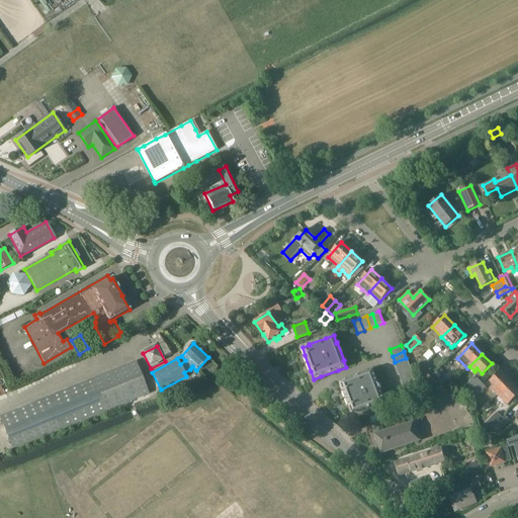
[(406,358),(395,362),(398,368),(409,364),(406,358)]
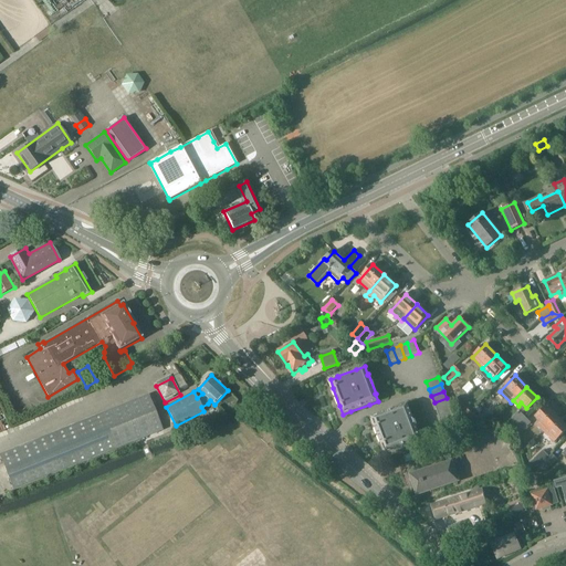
[(163,430),(148,395),(8,451),(0,454),(0,456),(14,490),(111,451),(163,430)]
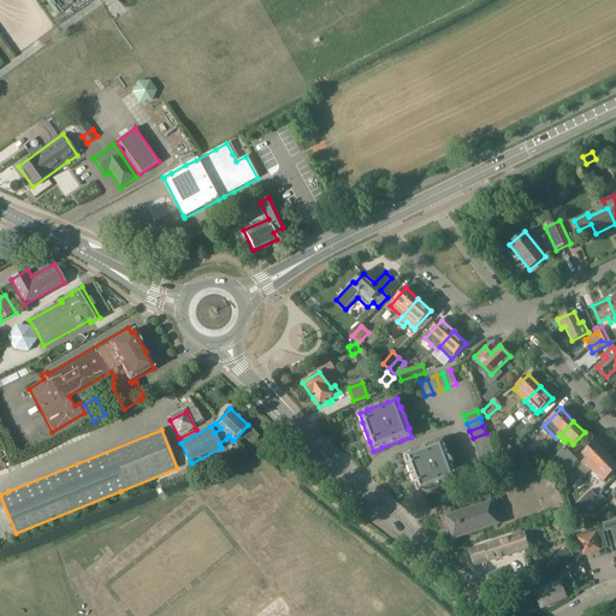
[(486,433),(473,438),(475,446),(490,440),(486,433)]
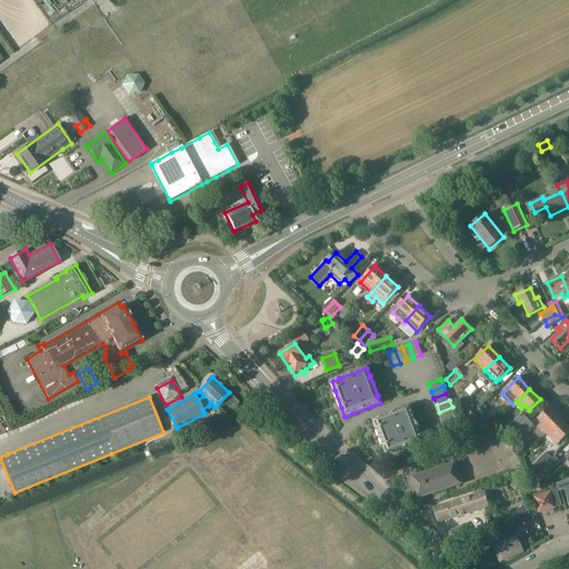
[(452,407),(439,412),(442,419),(455,415),(452,407)]
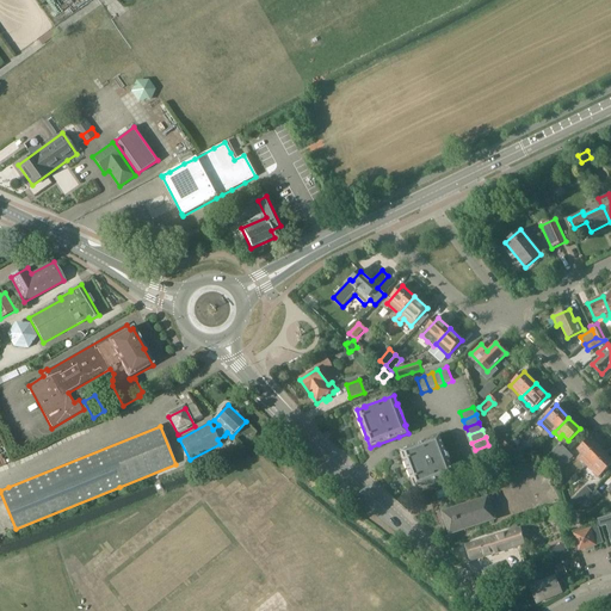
[(443,445),(439,438),(431,440),(402,451),(406,460),(405,461),(412,480),(413,480),(417,489),(425,486),(426,487),(445,479),(454,475),(451,467),(443,445)]
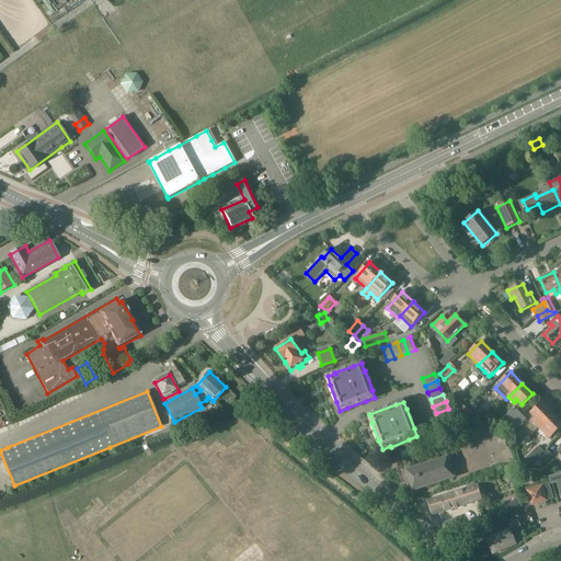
[(539,427),(552,414),(541,403),(530,414),(536,419),(533,421),(539,427)]
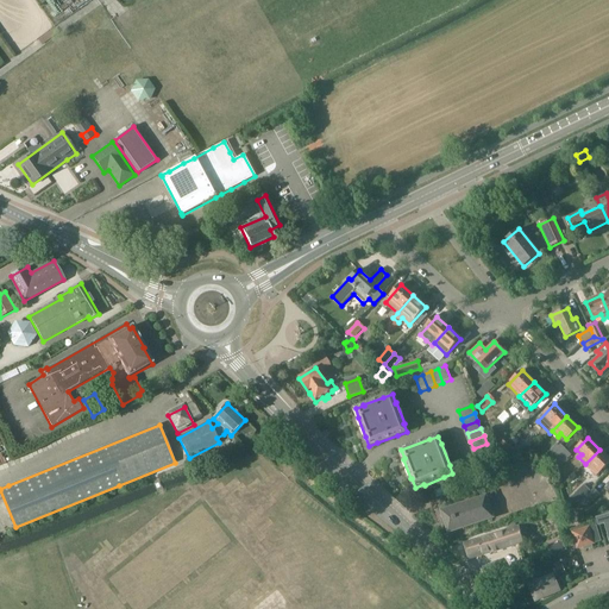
[(496,453),(506,445),(500,439),(491,447),(496,453)]
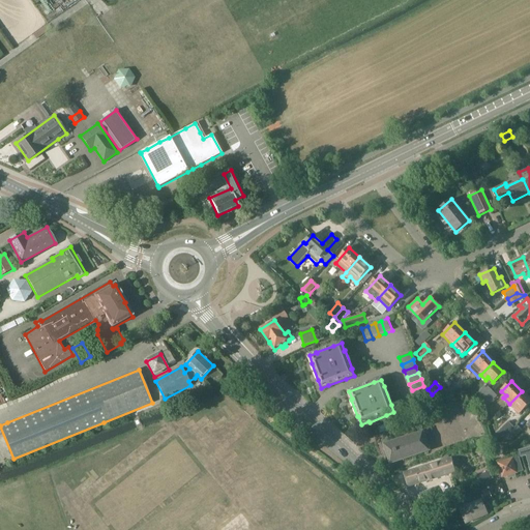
[(423,386),(412,390),(414,398),(427,392),(423,386)]
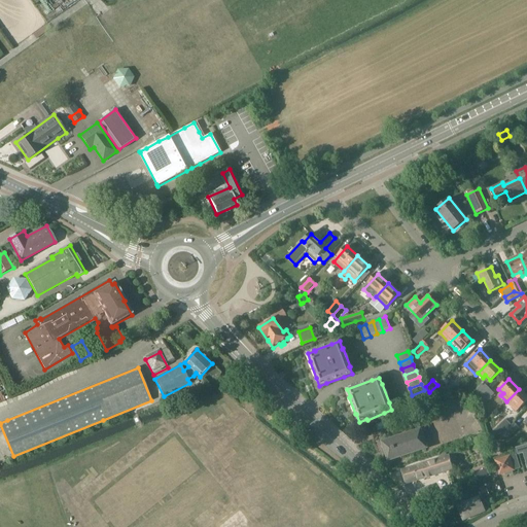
[(434,397),(442,389),(437,385),(429,392),(434,397)]
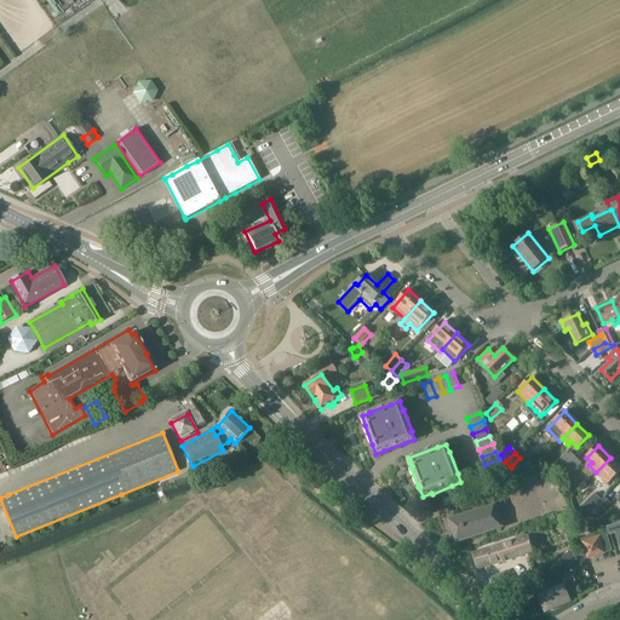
[(568,455),(567,453),(558,461),(561,463),(560,464),(564,470),(577,459),(570,453),(568,455)]
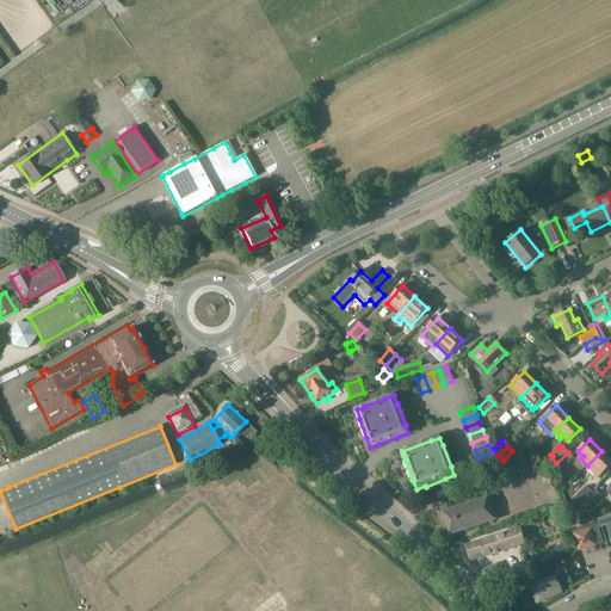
[(598,477),(610,463),(610,460),(602,451),(587,466),(598,477)]
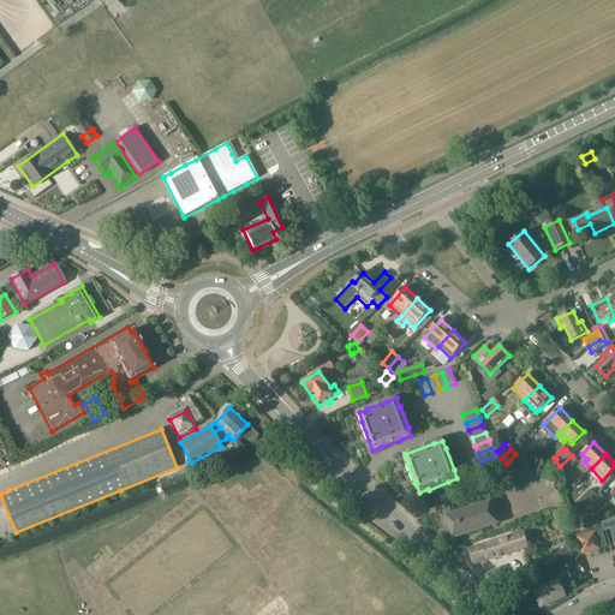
[(495,455),(481,461),(484,469),(497,464),(495,455)]
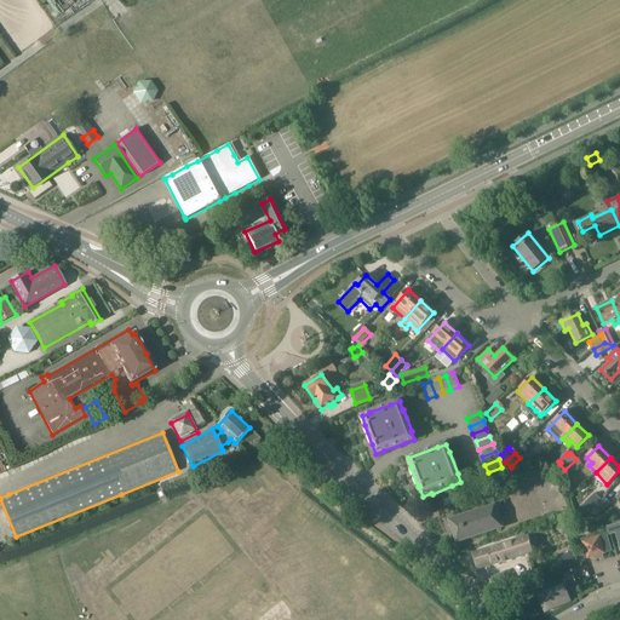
[(569,475),(581,464),(577,459),(564,470),(569,475)]
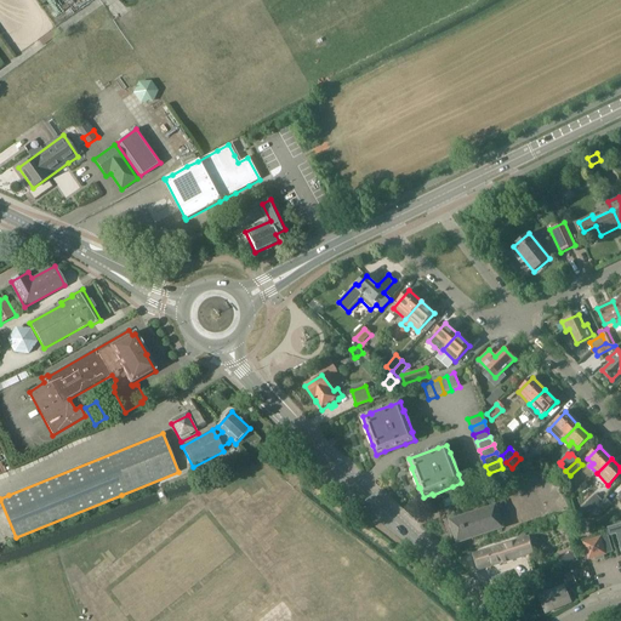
[(502,468),(489,473),(491,482),(506,476),(502,468)]
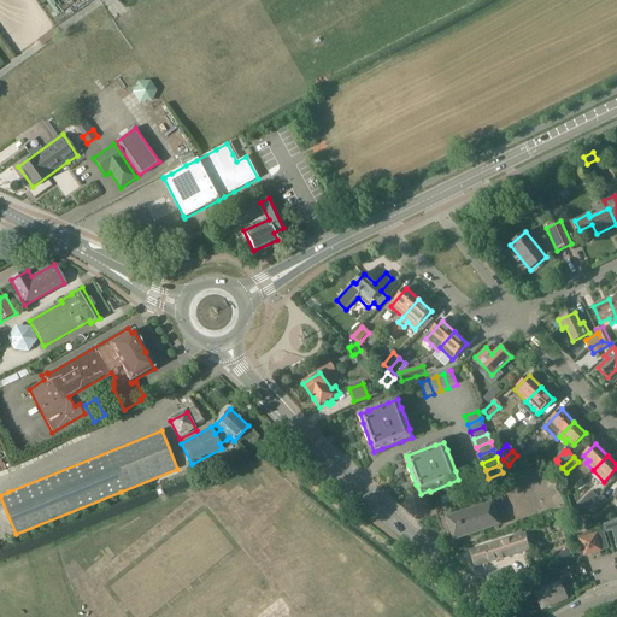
[(585,510),(597,498),(591,492),(574,507),(575,509),(583,509),(585,510)]
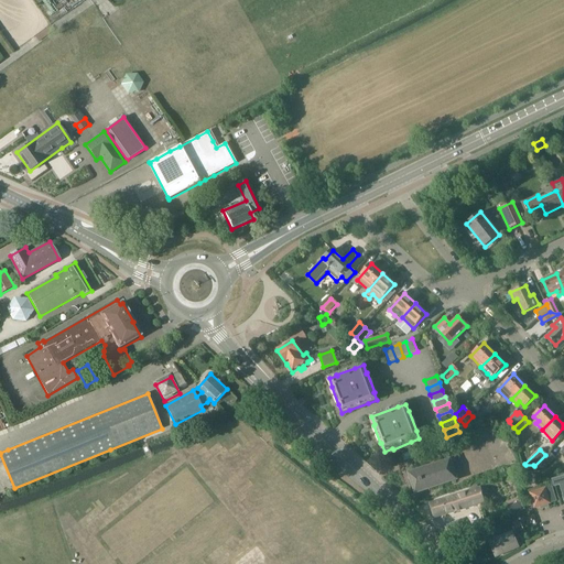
[(540,473),(554,458),(549,453),(545,455),(534,466),(540,473)]
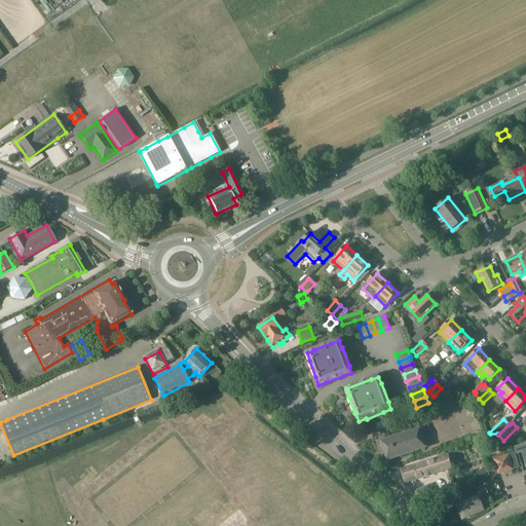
[(386,459),(425,447),(419,428),(380,441),(386,459)]
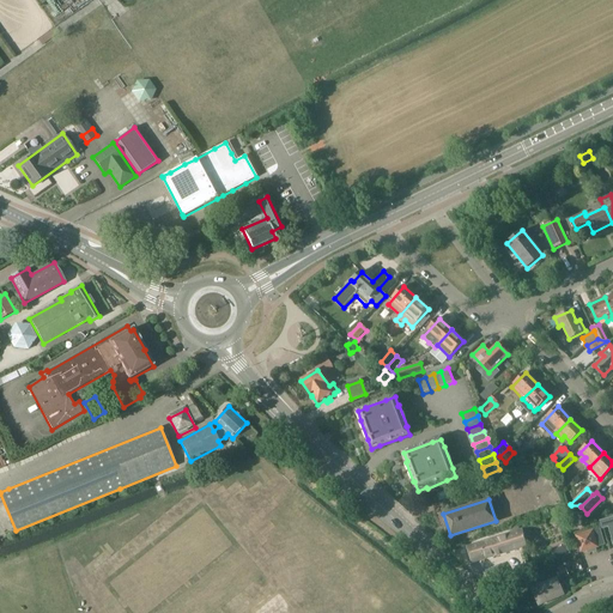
[(612,516),(599,521),(601,529),(611,527),(612,535),(612,536),(611,538),(612,547),(612,516)]
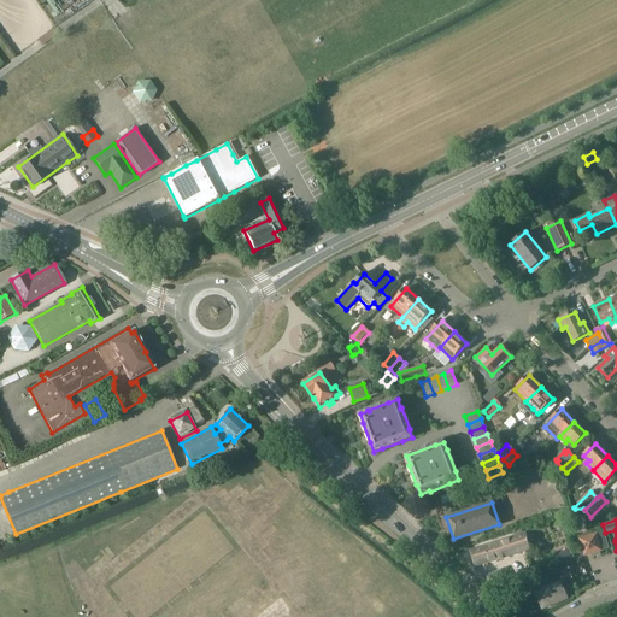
[(474,566),(528,550),(523,534),(469,551),(474,566)]
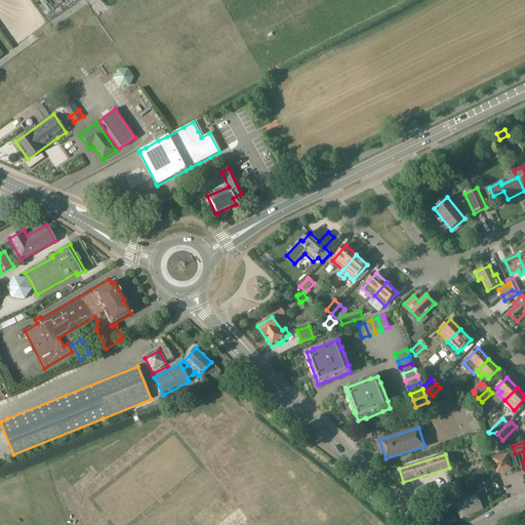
[(510,472),(509,469),(511,469),(508,455),(493,459),(495,467),(494,468),(495,473),(502,471),(503,474),(510,472)]
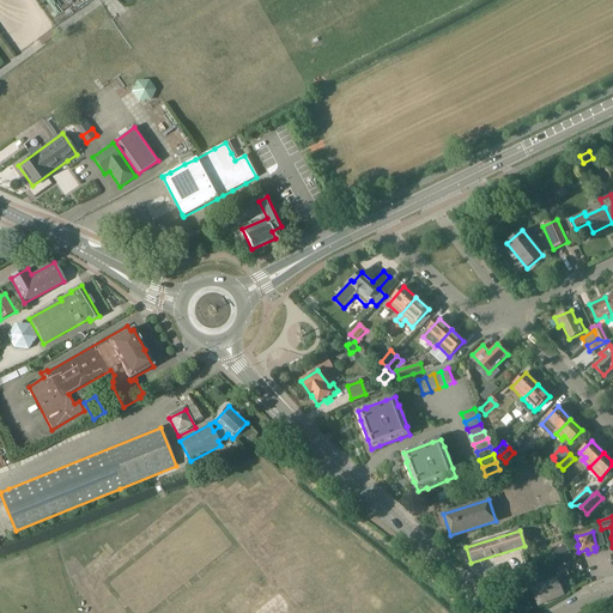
[(539,570),(534,562),(517,570),(522,578),(539,570)]
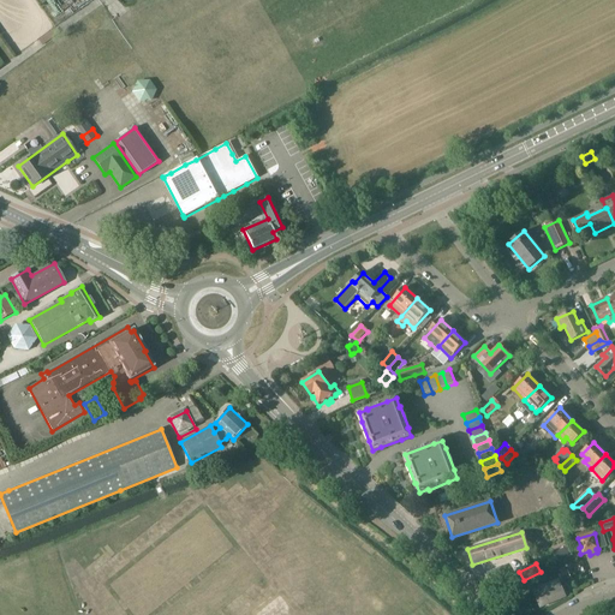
[(489,585),(506,579),(501,567),(483,574),(489,585)]
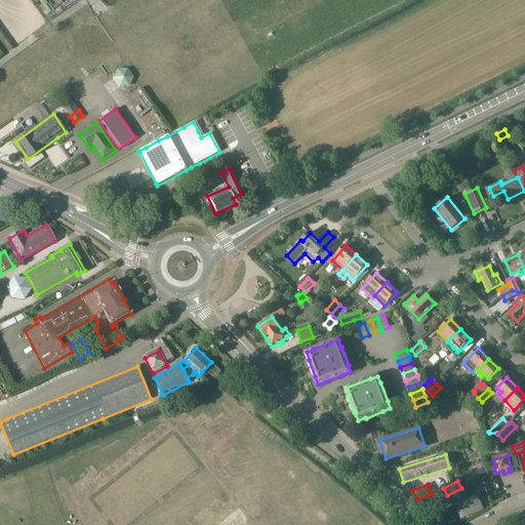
[(485,487),(477,490),(479,495),(480,496),(487,493),(485,487)]
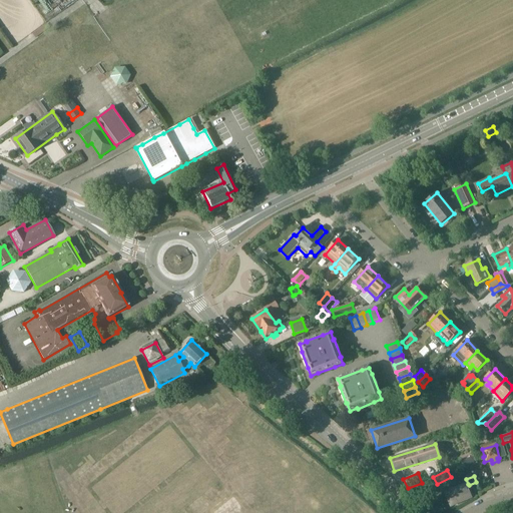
[(451,504),(470,497),(468,493),(471,492),(468,484),(447,493),(451,504)]
